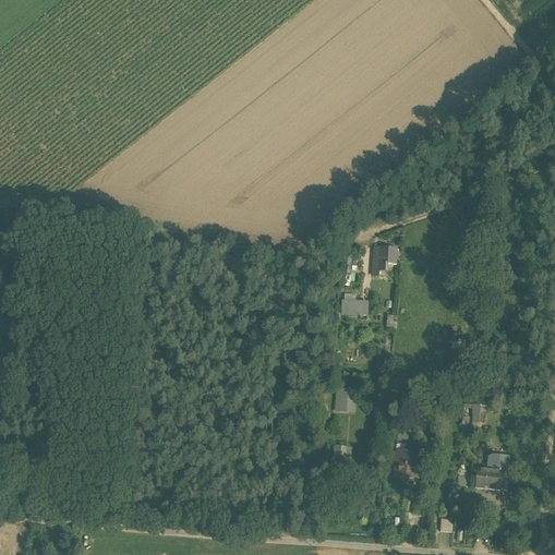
[(394,246),(371,244),(370,260),(376,261),(383,261),(393,262),(394,246)]
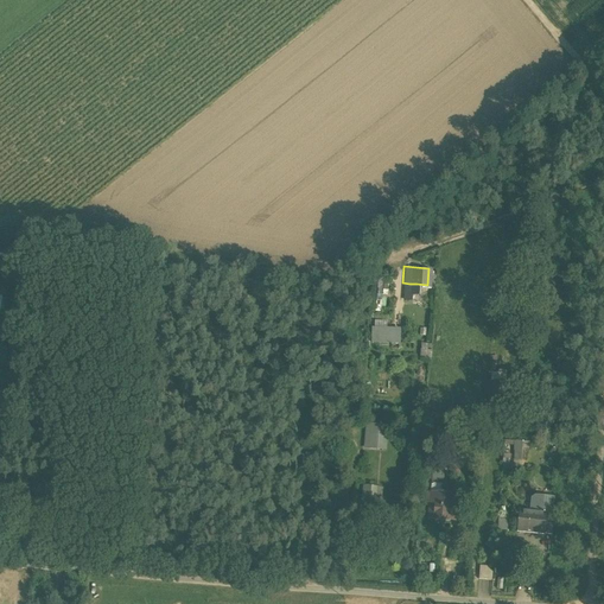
[(538,290),(539,271),(529,271),(528,288),(538,290)]
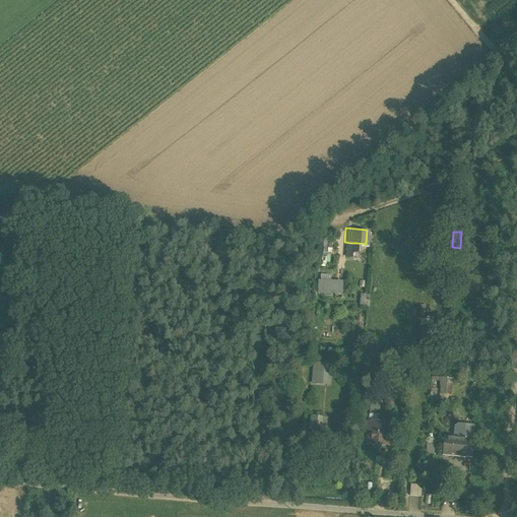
[(331,272),(316,272),(315,291),(339,291),(339,279),(331,279),(331,272)]
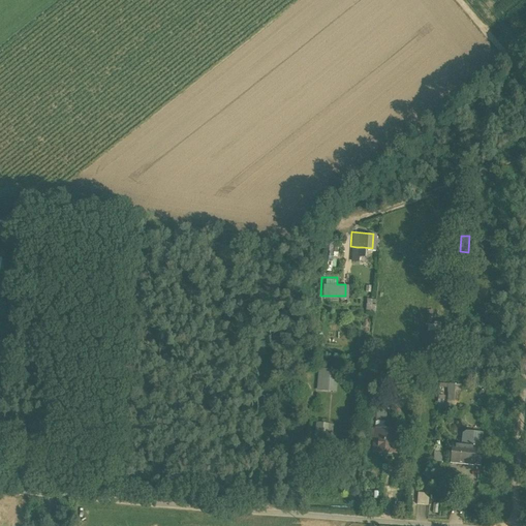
[(425,330),(424,330),(423,349),(438,350),(440,331),(434,331),(425,330)]
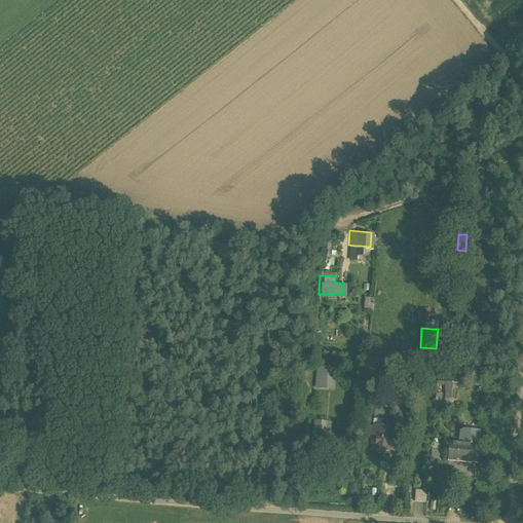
[(402,352),(380,350),(380,362),(402,363),(402,352)]
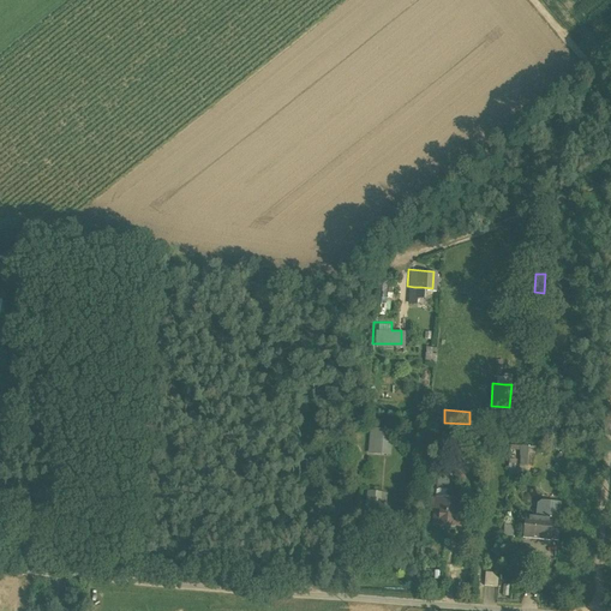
[(372,424),(369,451),(388,454),(391,426),(372,424)]
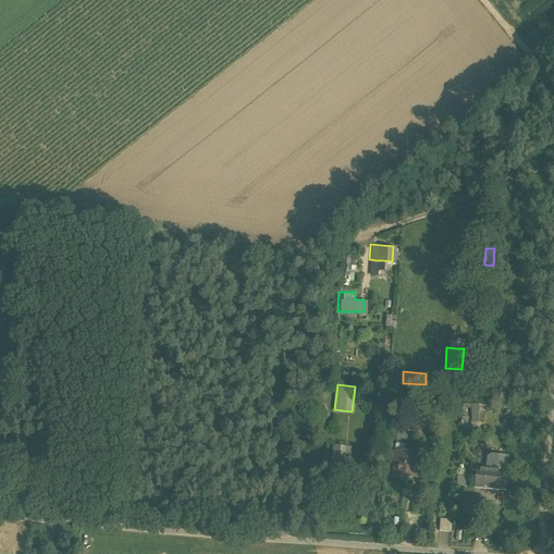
[(308,393),(307,406),(318,407),(320,395),(308,393)]
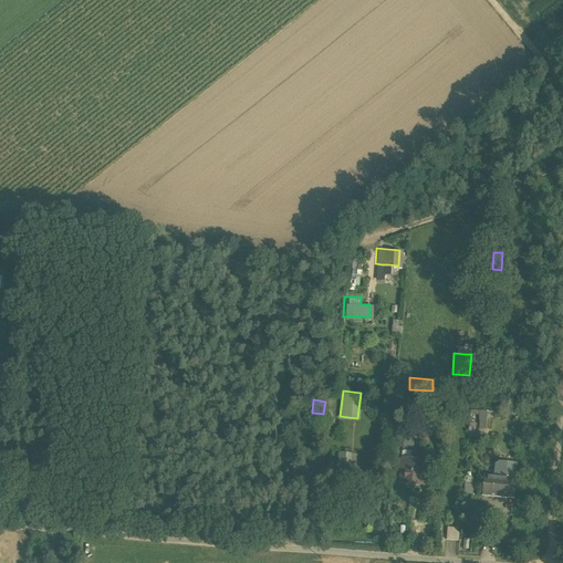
[(476,430),(485,429),(485,419),(491,419),(490,407),(475,407),(476,430)]
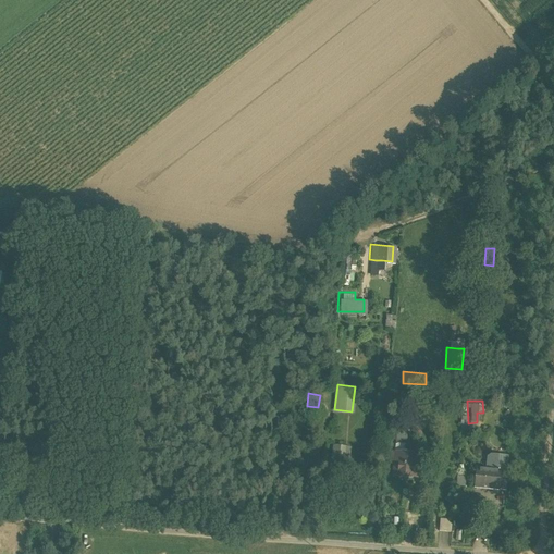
[(403,430),(394,429),(392,450),(385,448),(384,460),(390,460),(390,462),(394,462),(394,468),(396,471),(408,472),(410,470),(411,463),(415,463),(416,452),(402,451),(403,430)]
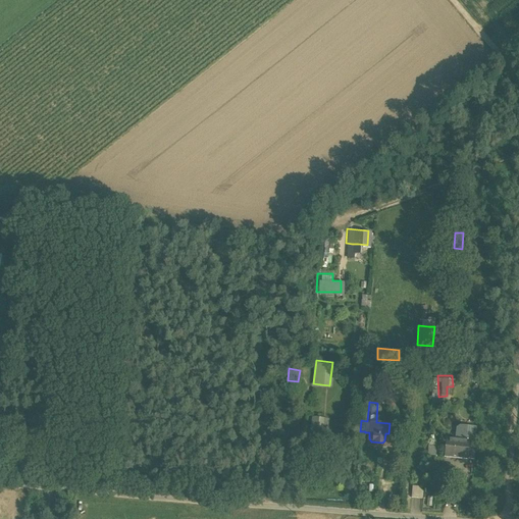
[(320,416),(309,415),(307,427),(310,428),(310,431),(318,432),(320,416)]
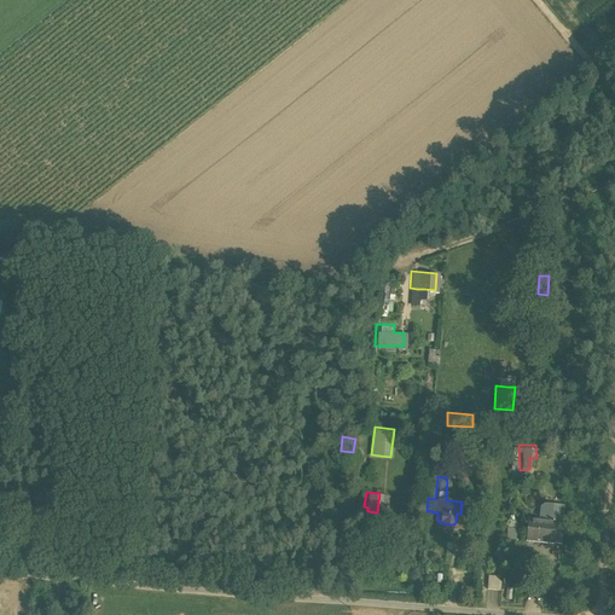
[(48,504),(38,503),(35,523),(46,524),(48,504)]
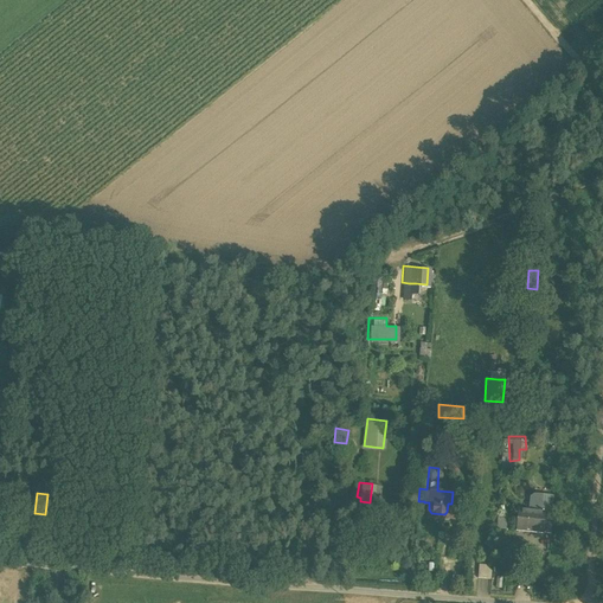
[(550,494),(536,493),(528,498),(527,508),(541,510),(549,511),(550,494)]
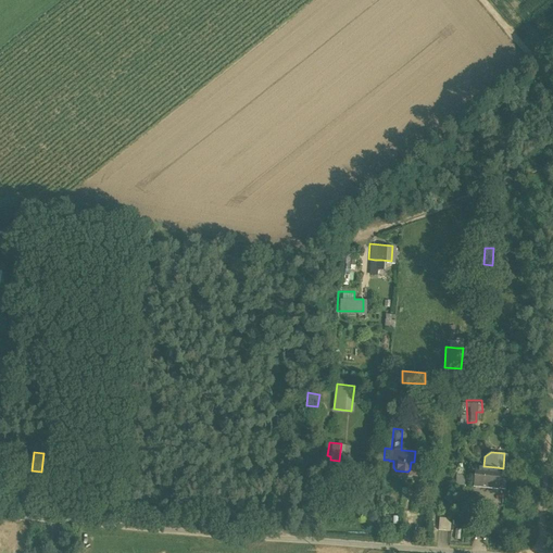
[(484,466),(474,465),(472,484),(494,486),(497,467),(484,466)]
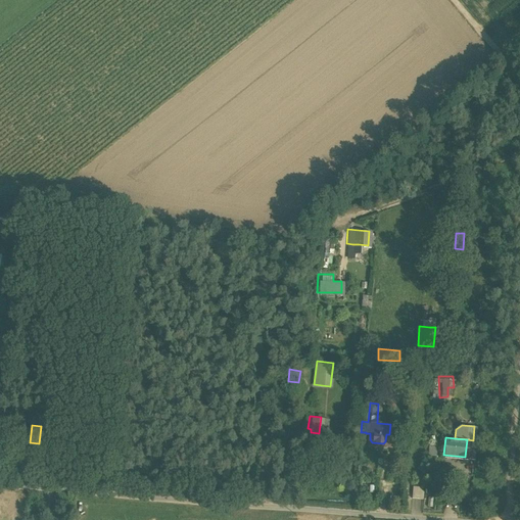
[(473,440),(467,439),(465,457),(472,458),(473,440)]
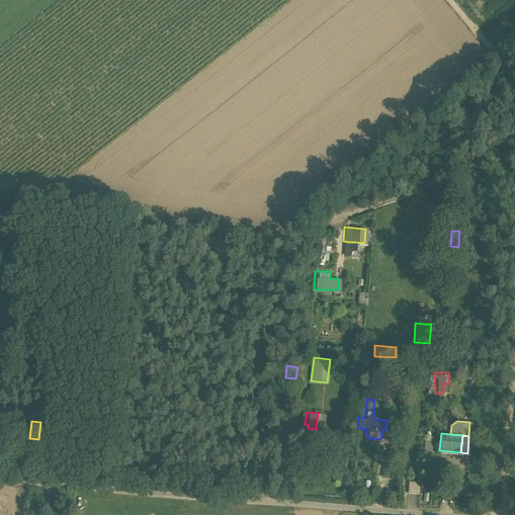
[(421,481),(410,480),(409,491),(420,492),(421,481)]
